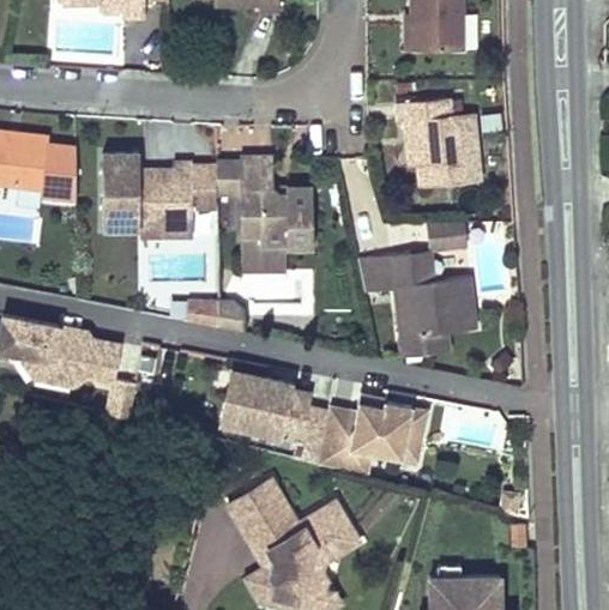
[(55,0),(55,2),(98,4),(98,0),(122,0),(122,16),(122,20),(145,20),(145,0),(55,0)]
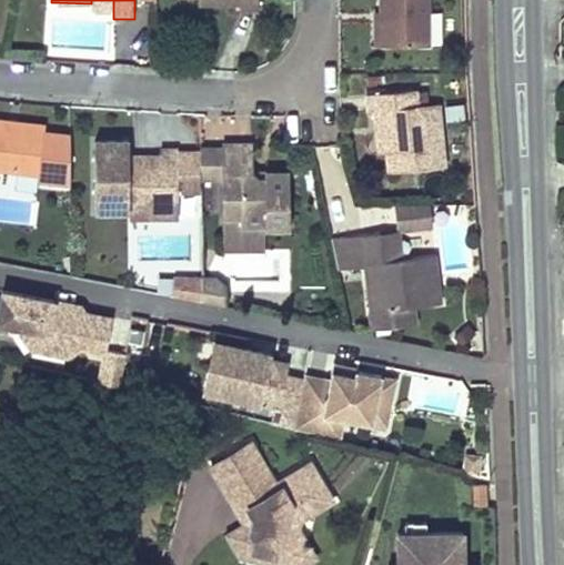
[(113,14),(113,0),(91,0),(91,3),(91,14),(113,14)]
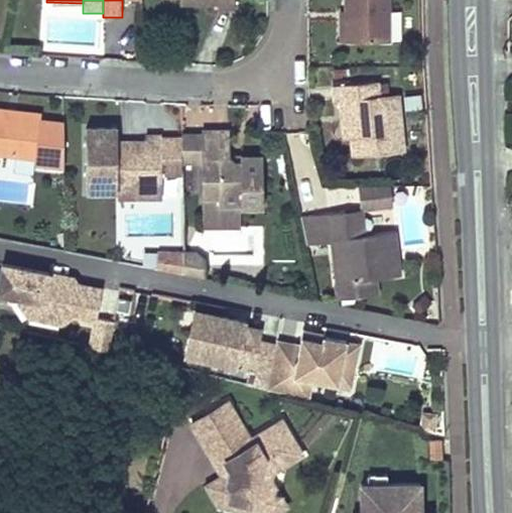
[(199,0),(200,5),(220,5),(219,10),(235,10),(235,0),(199,0)]
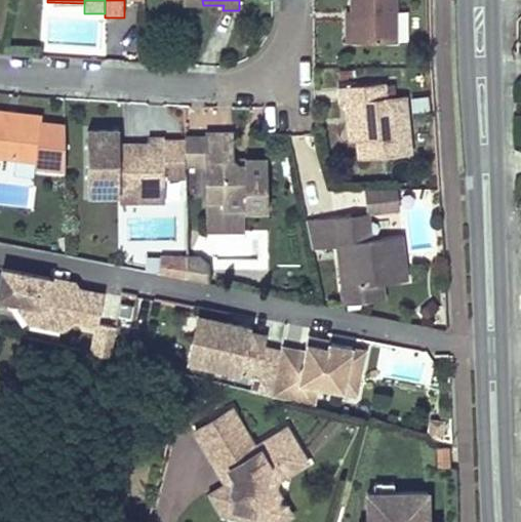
[(352,0),(352,15),(353,47),(396,48),(395,0),(352,0)]
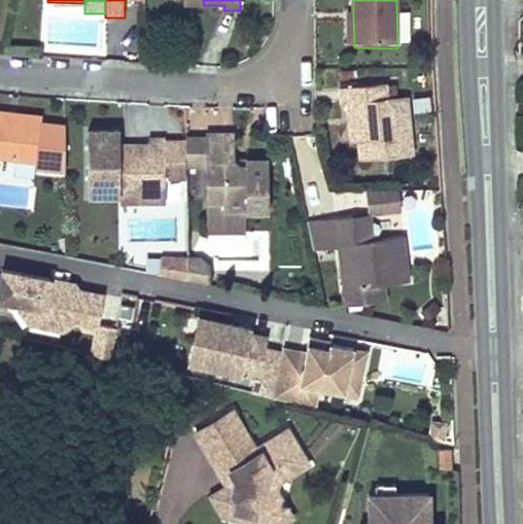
[(360,143),(362,162),(411,159),(408,126),(397,127),(394,100),(385,100),(383,86),(342,91),(343,107),(349,106),(350,125),(359,123),(360,143)]
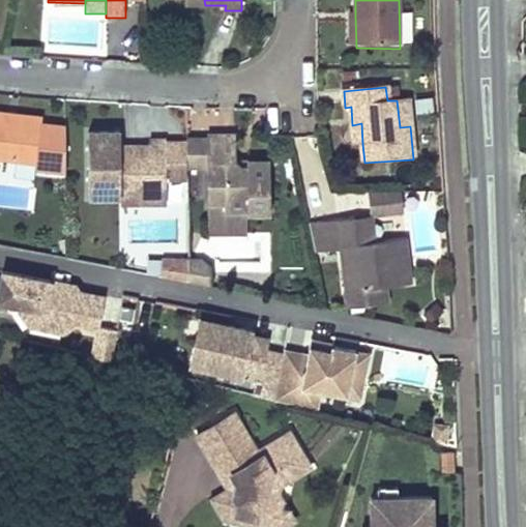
[(410,126),(407,99),(397,100),(400,127),(410,126)]
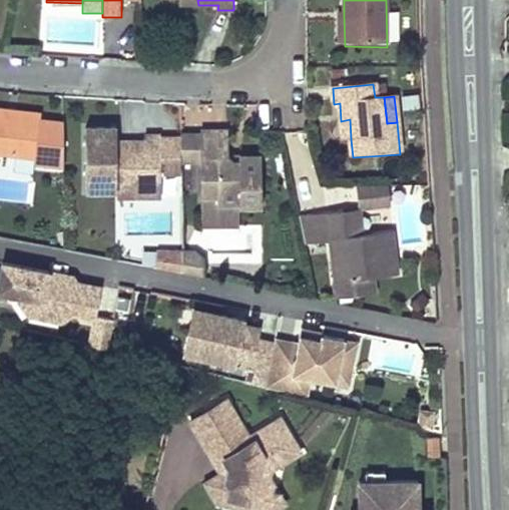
[(39,112),(0,107),(0,114),(38,120),(39,112)]
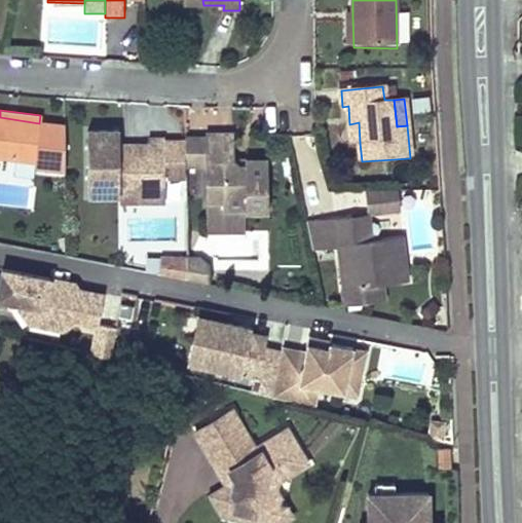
[(0,155),(37,161),(39,123),(0,117),(0,155)]
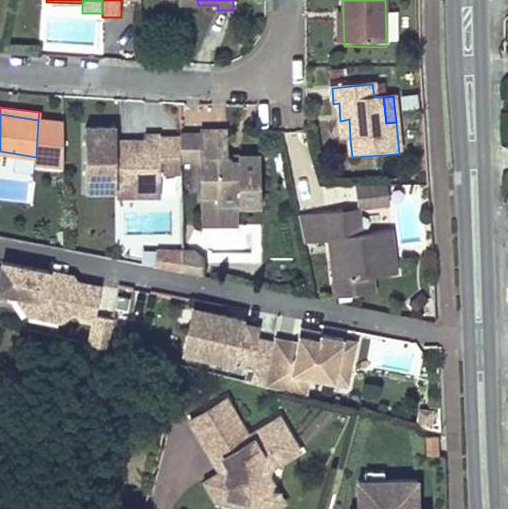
[(350,139),(349,119),(340,121),(342,140),(350,139)]
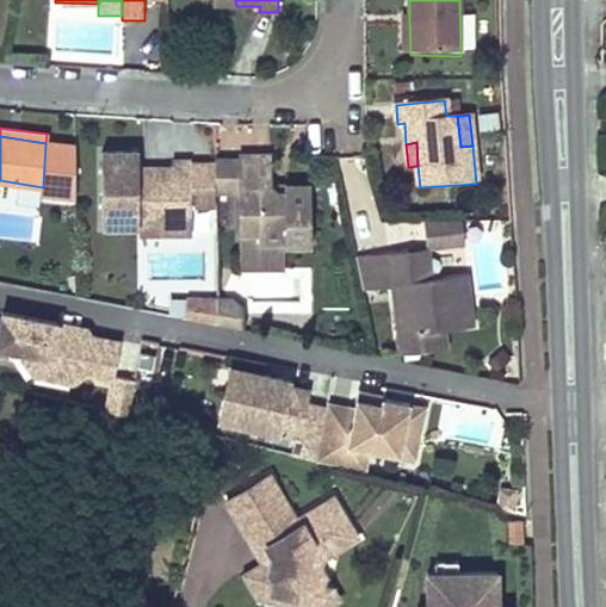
[(140,156),(101,156),(101,230),(164,229),(174,218),(192,218),(192,210),(193,168),(172,168),(172,174),(153,173),(153,179),(138,178),(140,173),(140,156)]
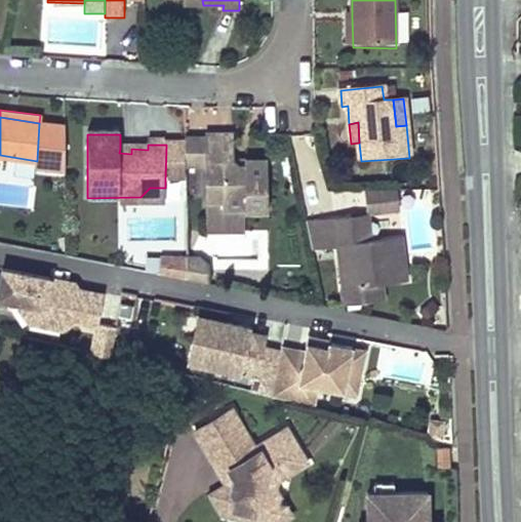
[(234,162),(234,135),(203,135),(203,136),(203,167),(203,199),(223,199),(223,208),(246,208),(246,212),(268,212),(268,161),(248,162),(248,167),(234,167),(234,162)]
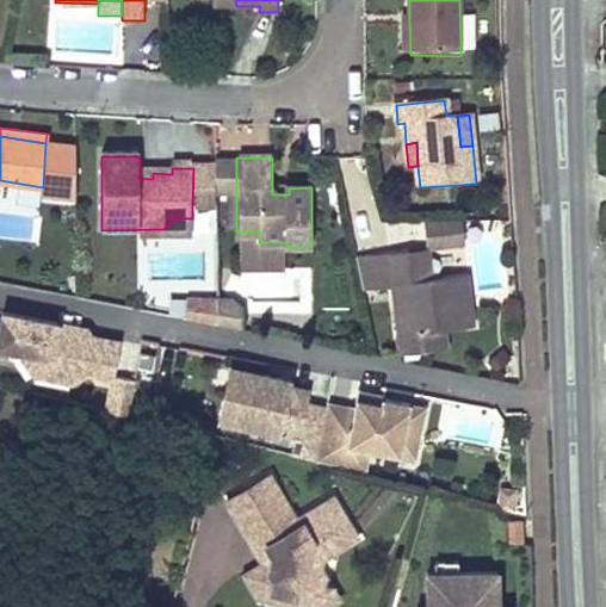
[(236,194),(236,159),(212,159),(212,167),(214,193),(236,194)]
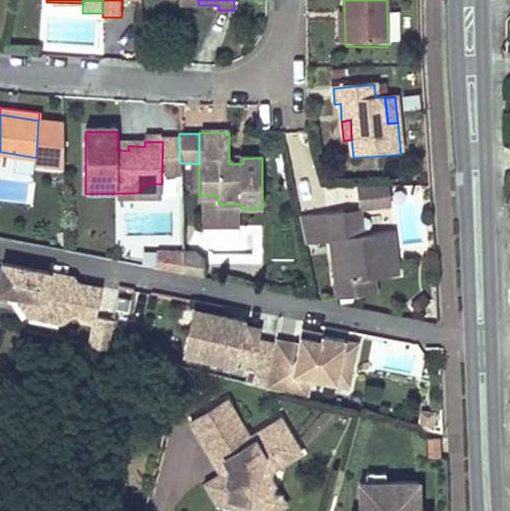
[(179,141),(163,142),(162,177),(180,177),(180,163),(179,141)]
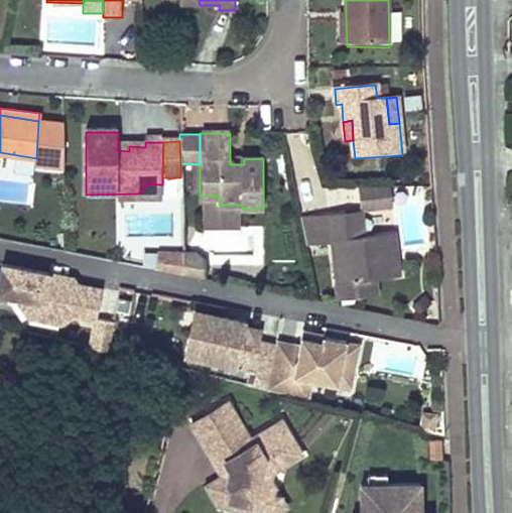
[(393,183),(361,187),(364,212),(396,207),(393,183)]
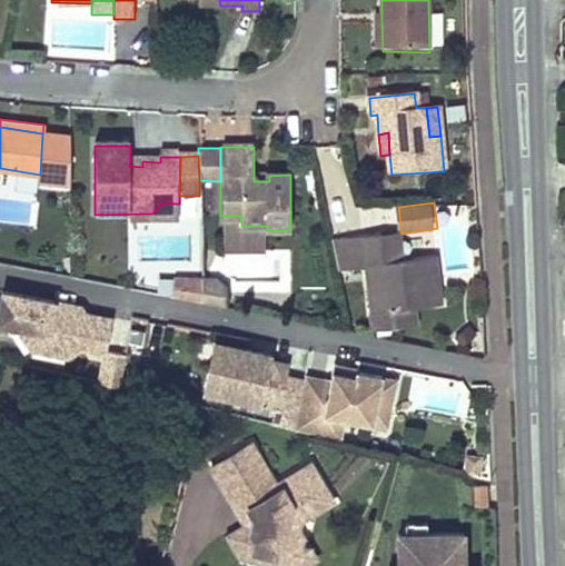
[(162,204),(152,214),(179,215),(179,204),(162,204)]
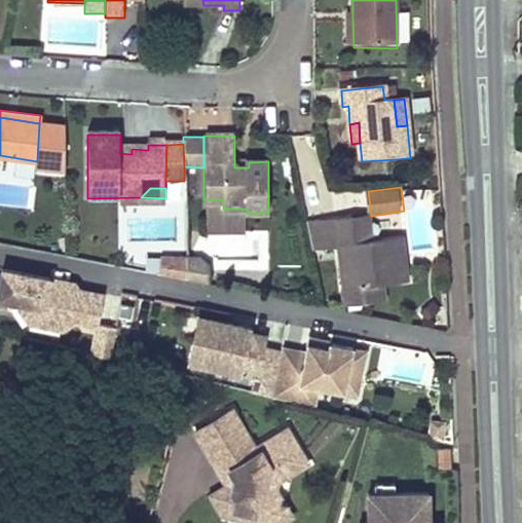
[(223,199),(203,199),(204,218),(222,218),(223,209),(223,199)]
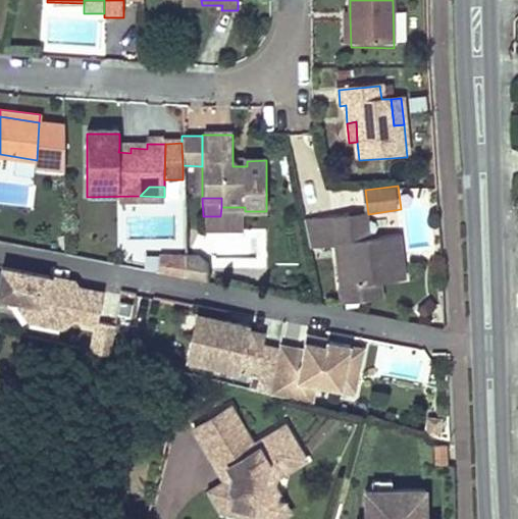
[(220,216),(220,227),(245,227),(245,211),(245,207),(221,207),(220,216)]
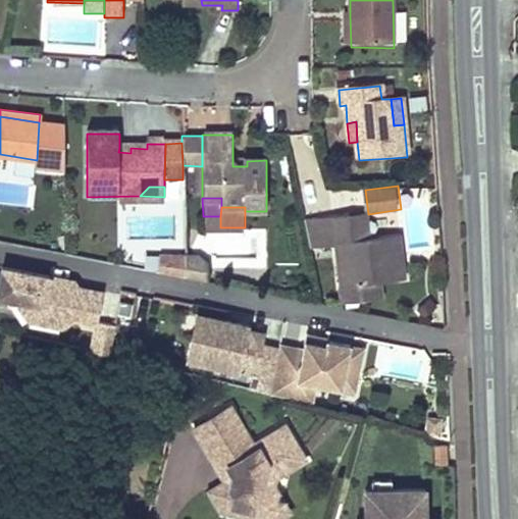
[(368,242),(364,215),(349,217),(352,244),(368,242)]
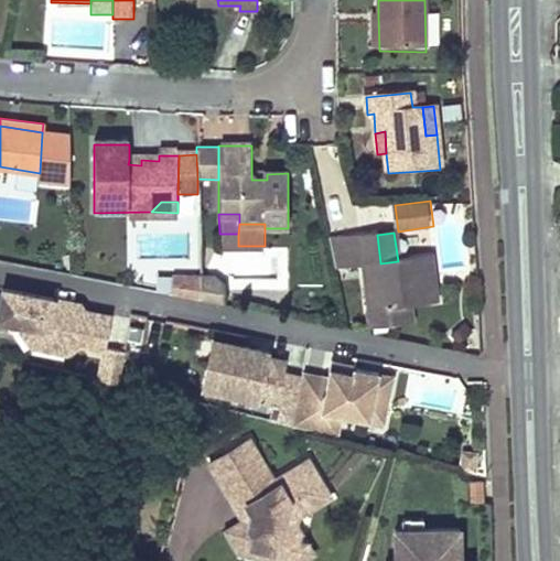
[(359,268),(366,314),(438,306),(431,257),(398,261),(380,263),(377,235),(327,239),(333,271),(359,268)]
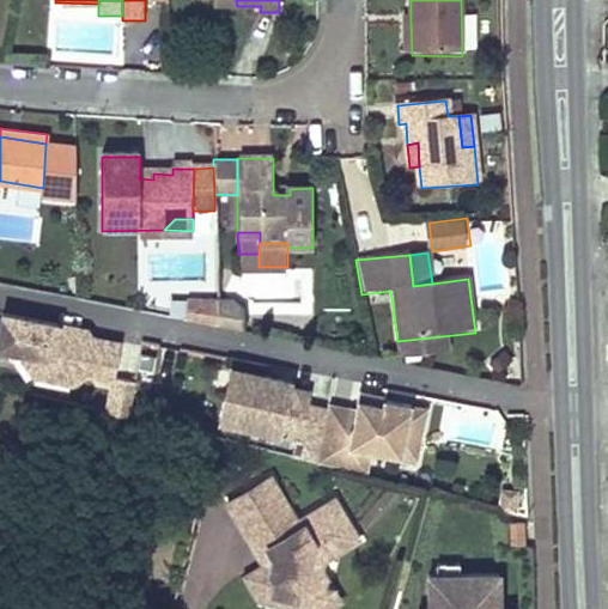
[(230,304),(214,304),(214,327),(241,333),(241,310),(230,304)]
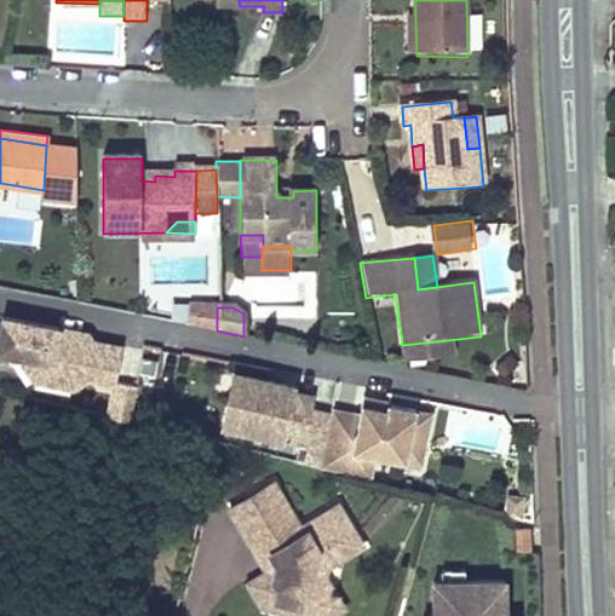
[(73,335),(3,321),(0,333),(0,356),(19,361),(19,363),(34,385),(72,392),(86,384),(114,389),(121,352),(91,346),(72,341),(73,335)]
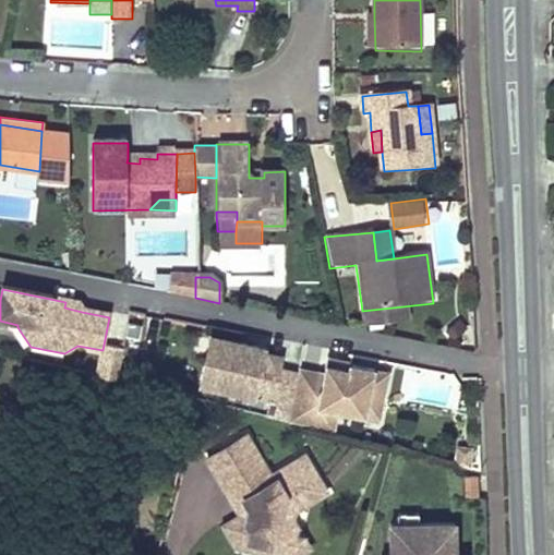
[(82,312),(80,305),(65,302),(64,308),(82,312)]
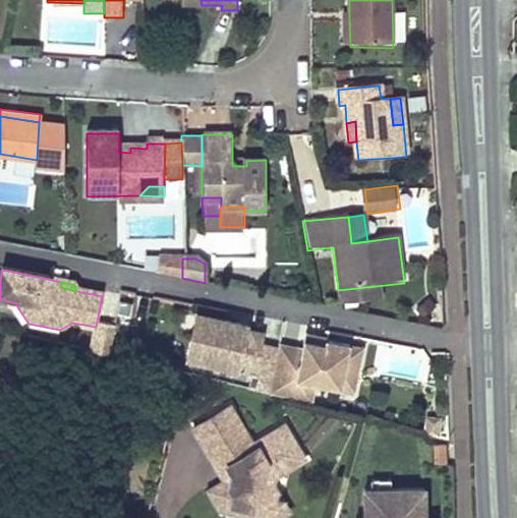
[(194,313),(185,370),(318,392),(320,385),(359,392),(366,351),(267,335),(269,326),(194,313)]
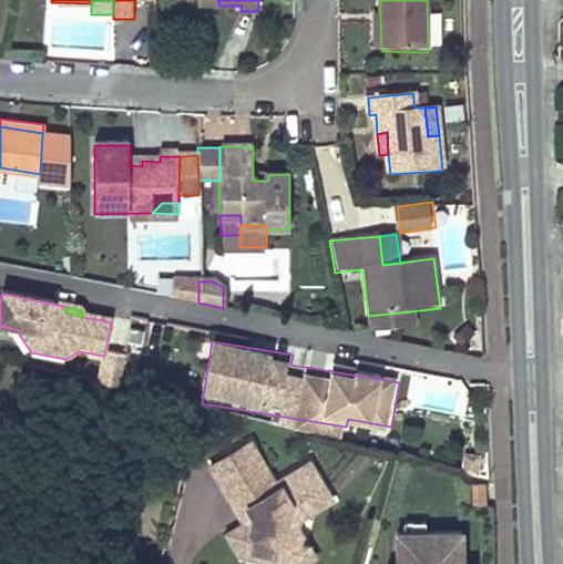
[(247,533),(225,545),(235,563),(252,563),(268,554),(286,562),(286,563),(314,563),(299,537),(302,530),(335,510),(313,473),(278,493),(254,452),(213,475),(235,513),(246,511),(251,518),(251,526),(247,533)]
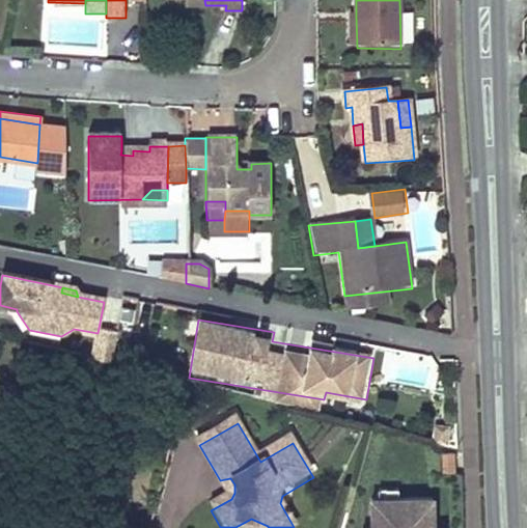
[(458,453),(446,453),(447,473),(459,472),(458,453)]
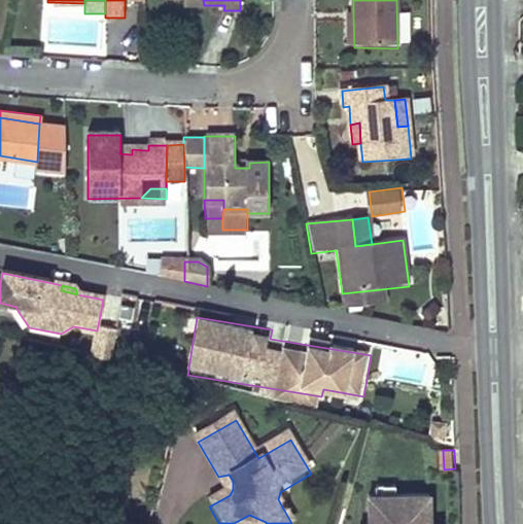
[(229,475),(218,477),(230,495),(233,489),(233,481),(229,475)]
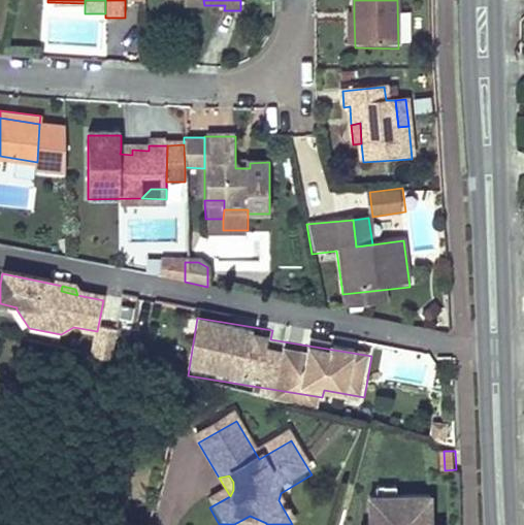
[(393,494),(373,495),(373,504),(393,503),(393,494)]
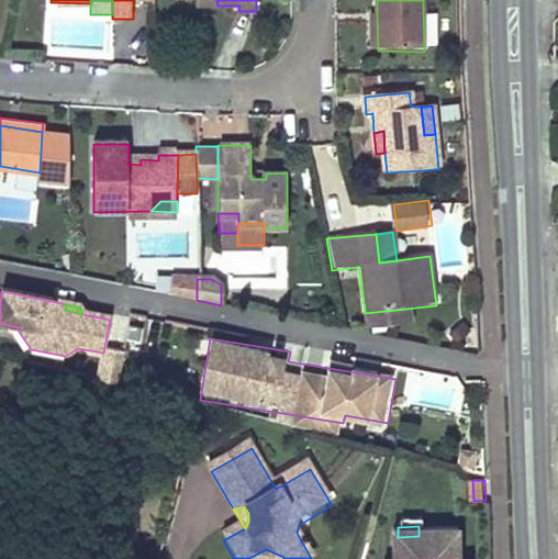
[(455,558),(454,535),(419,536),(398,537),(391,537),(391,558),(455,558)]
